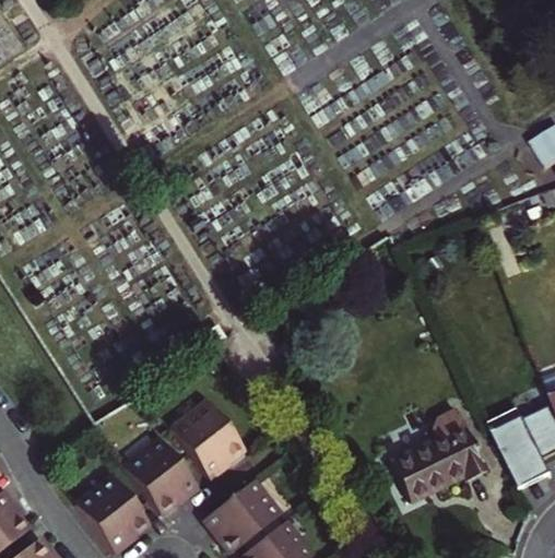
[(554,132),(531,143),(545,174),(554,169),(554,132)]
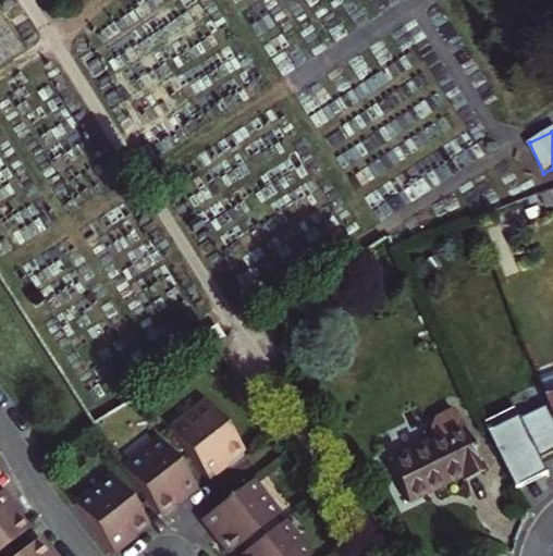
[(517,406),(486,421),(517,489),(549,473),(542,459),(552,453),(552,397),(547,399),(549,406),(521,417),(517,406)]
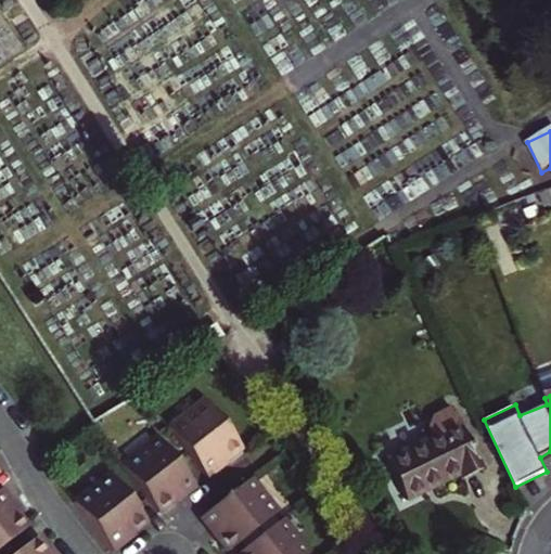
[(223,460),(239,449),(203,400),(168,427),(205,476),(219,467),(216,463),(219,460),(222,458),(223,460)]
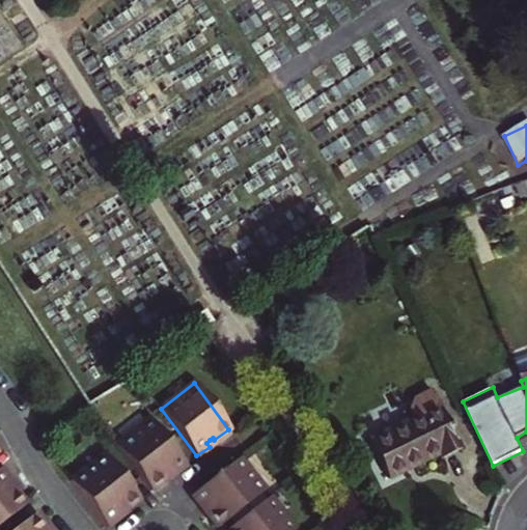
[(460,445),(436,395),(417,403),(420,411),(371,435),(390,472),(425,455),(439,448),(442,454),(460,445)]
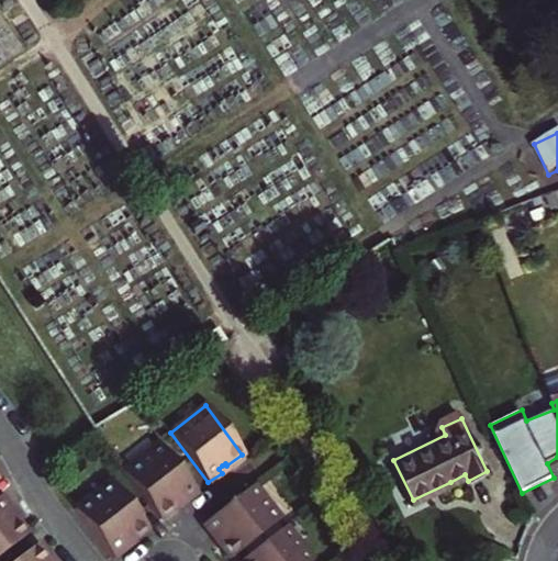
[(123,469),(160,516),(176,504),(175,502),(178,500),(180,496),(185,501),(197,491),(158,441),(123,469)]
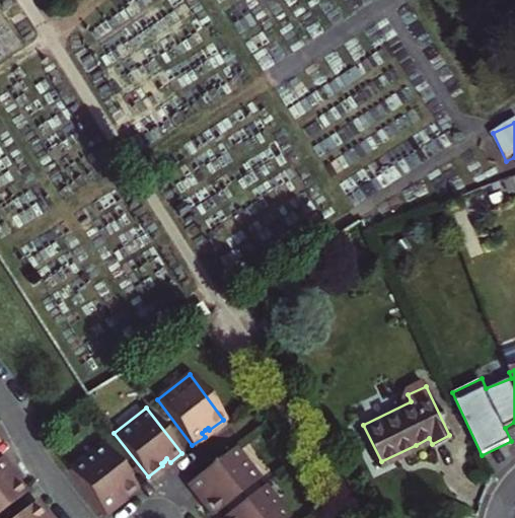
[(211,496),(220,508),(266,470),(240,439),(207,466),(216,478),(207,486),(210,491),(213,494),(211,496)]
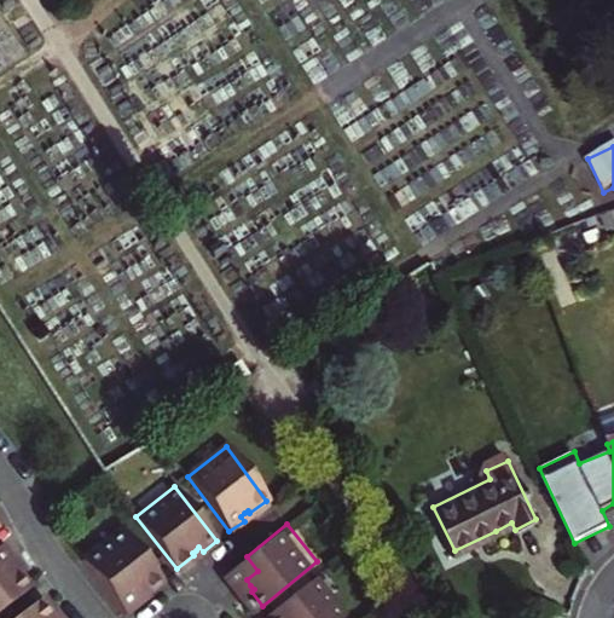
[(142,595),(158,583),(117,530),(79,559),(121,614),(135,604),(132,599),(135,596),(139,593),(142,595)]
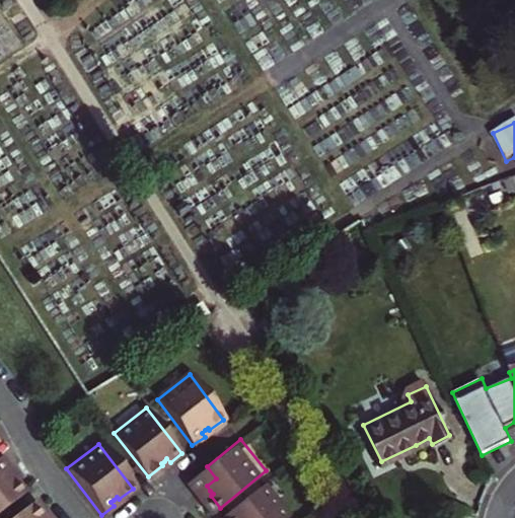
[(0,511),(24,493),(13,478),(11,479),(9,477),(7,473),(11,470),(2,458),(0,459),(0,511)]
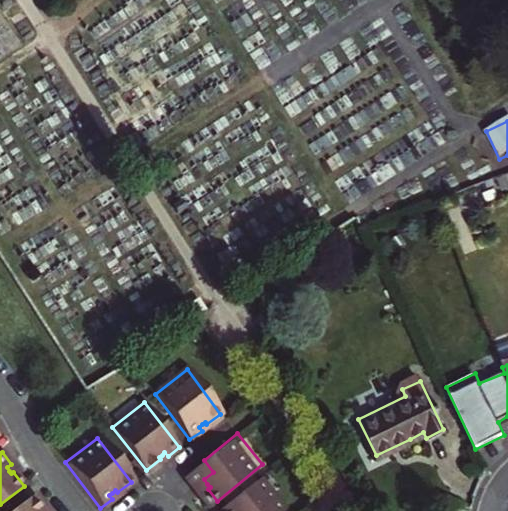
[(204,479),(213,472),(204,460),(193,469),(202,481),(204,479)]
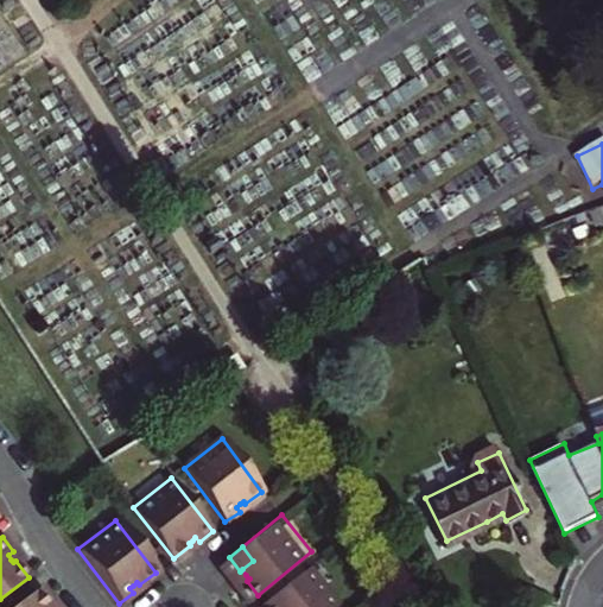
[(335,606),(338,605),(309,568),(259,606),(335,606)]
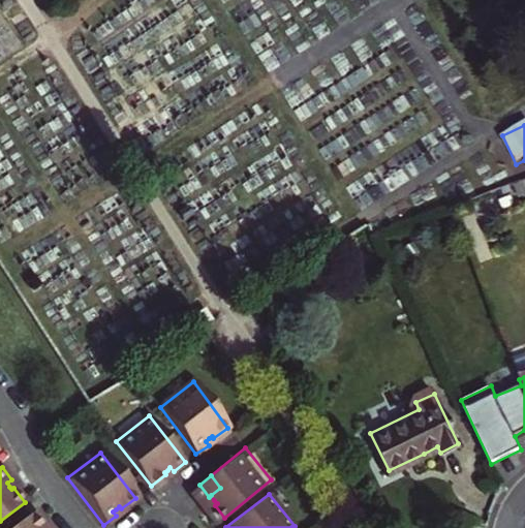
[(44,527),(45,527),(34,514),(14,527),(44,527)]
